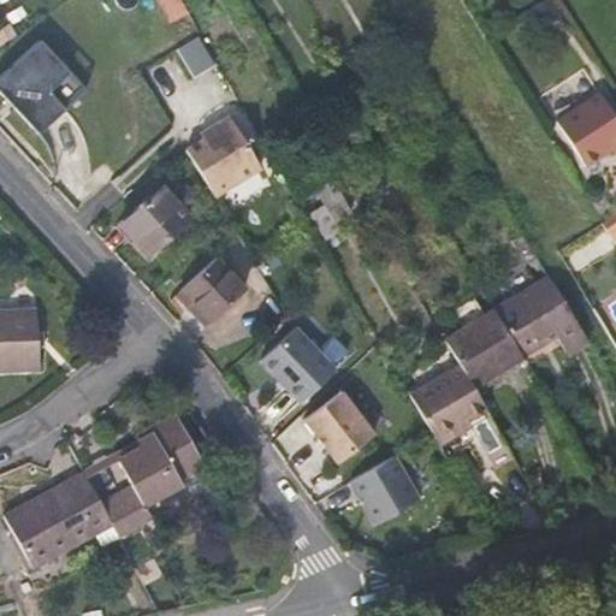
[(187,12),(179,0),(158,0),(171,22),(187,12)]
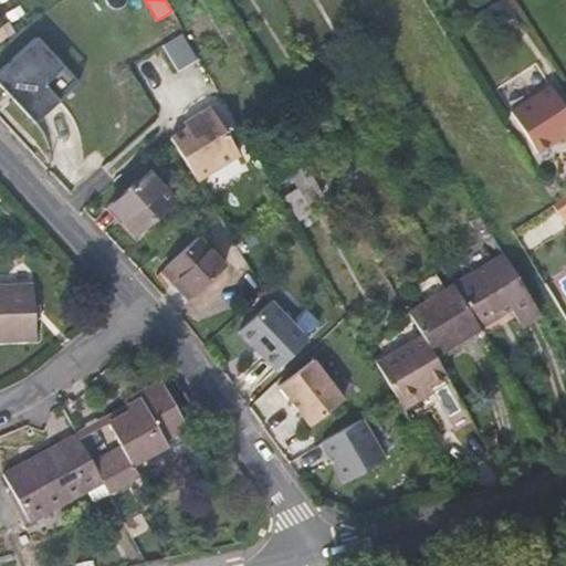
[(0,40),(14,31),(8,21),(0,25),(0,40)]
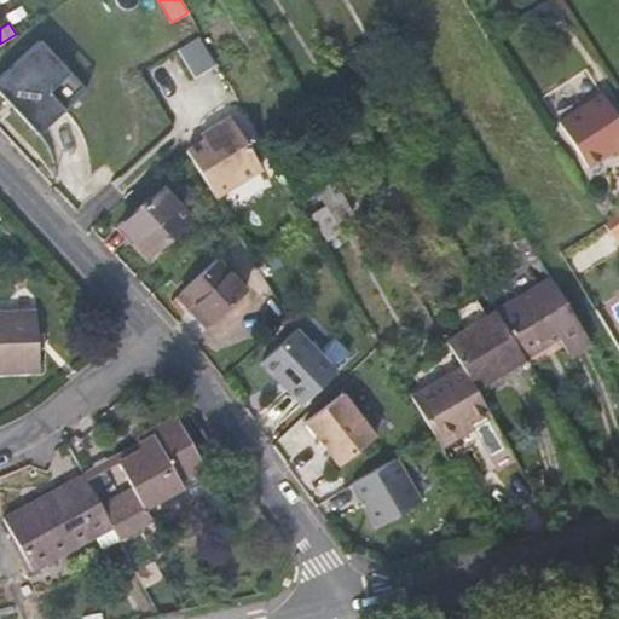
[(0,90),(39,133),(90,87),(42,36),(0,75),(0,90)]
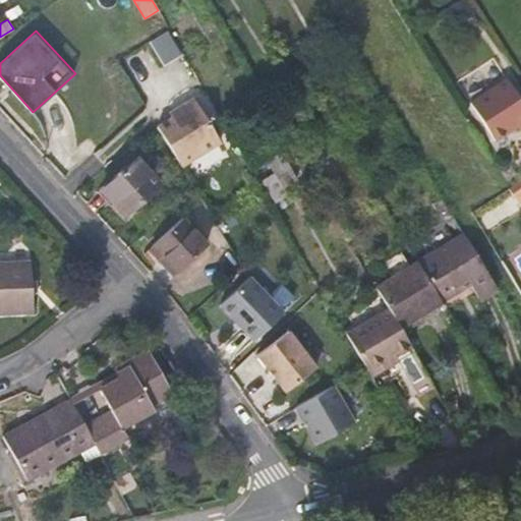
[(164,61),(181,52),(170,31),(153,40),(164,61)]
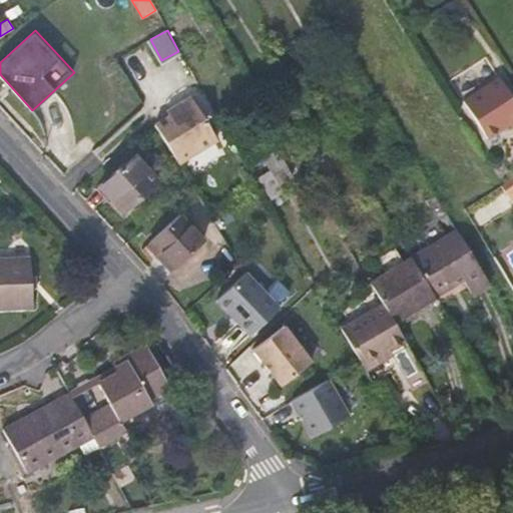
[(511,126),(512,124),(512,98),(498,76),(462,99),(486,136),(508,122),(511,126)]
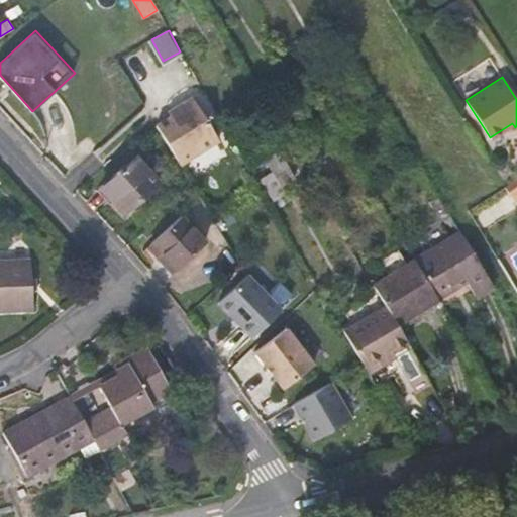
[(180,111),(156,125),(180,165),(218,140),(190,93),(175,102),(180,111)]
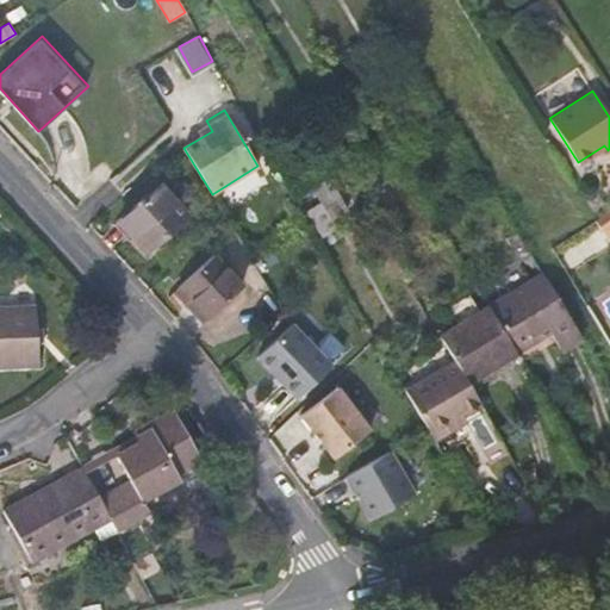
[(321,203),(309,212),(323,235),(336,226),(332,221),(347,210),(328,178),(312,187),(321,203)]
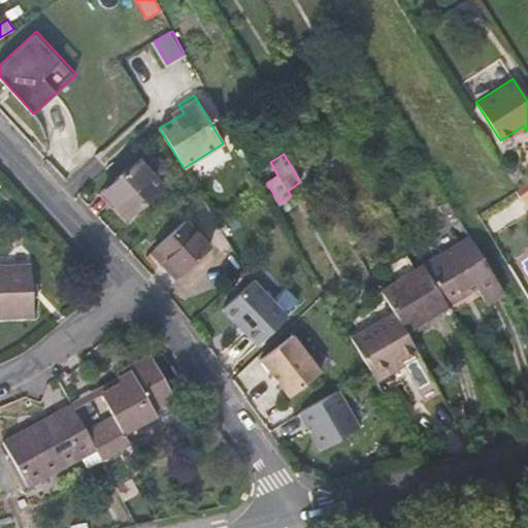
[(137,159),(102,191),(126,218),(161,186),(137,159)]
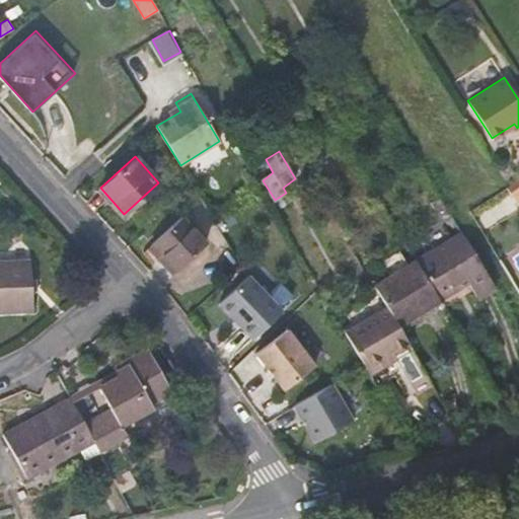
[(518,178),(507,188),(515,201),(518,198),(518,178)]
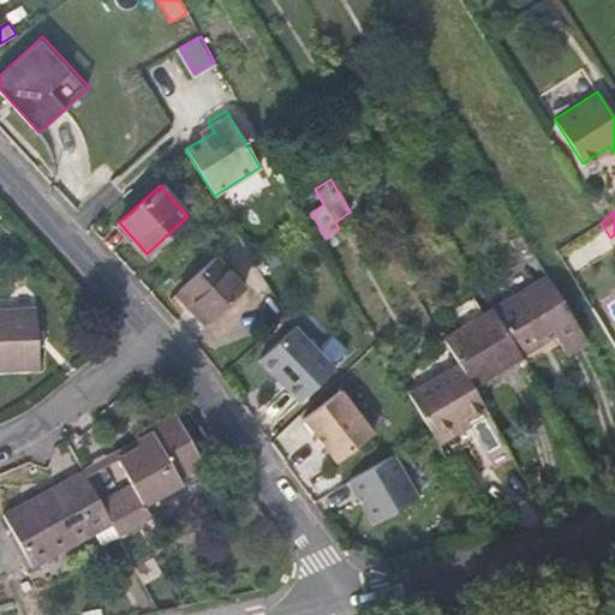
[(529,245),(521,233),(511,240),(514,246),(517,248),(523,248),(529,245)]
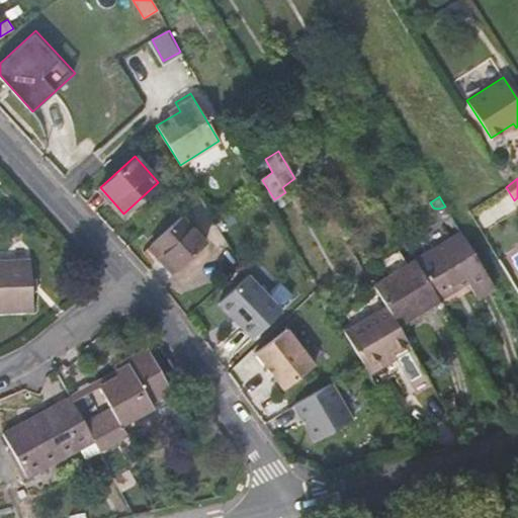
[(181,217),(151,244),(175,270),(205,243),(181,217)]
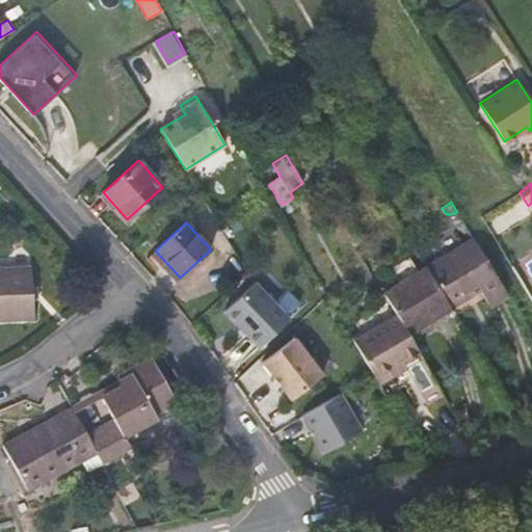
[(427,269),(450,308),(480,291),(488,304),(507,293),(474,240),(427,269)]
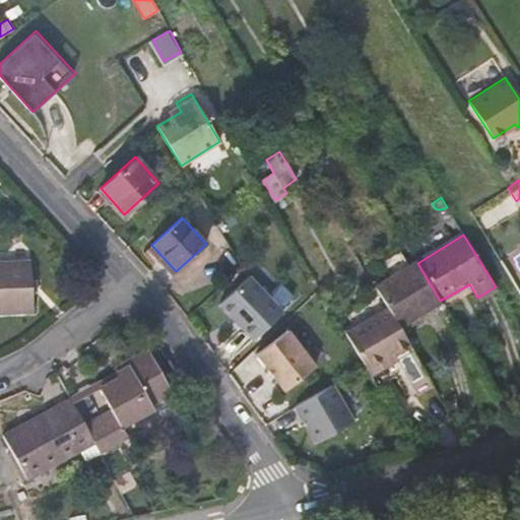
[(30,261),(0,262),(0,312),(33,311),(30,261)]
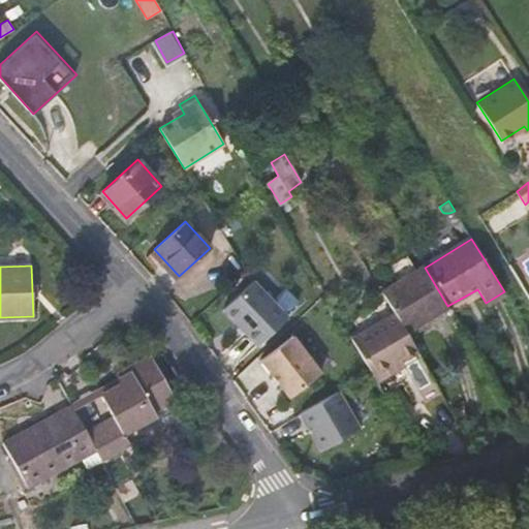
[(447,306),(425,268),(382,292),(395,314),(404,331),(447,306)]
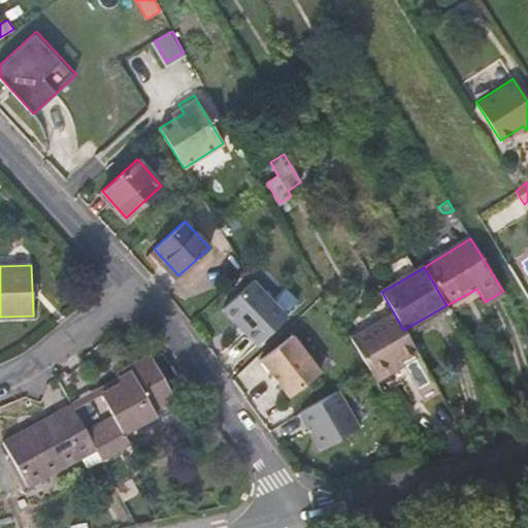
[(251,281),(221,309),(256,345),(286,317),(251,281)]
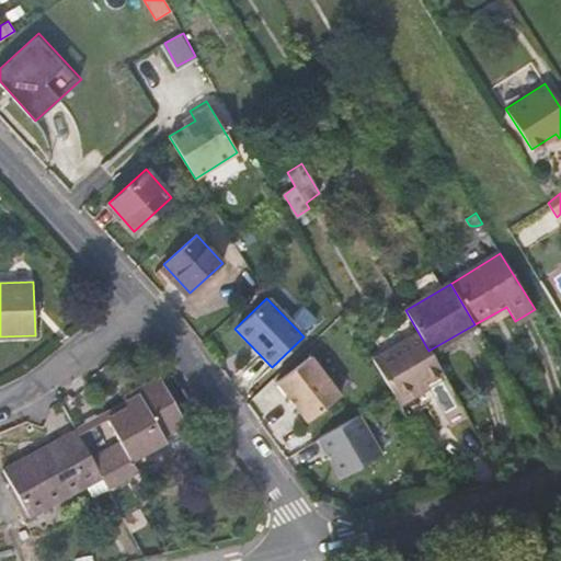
[(428,351),(419,333),(373,359),(399,404),(420,392),(418,388),(443,374),(428,351)]
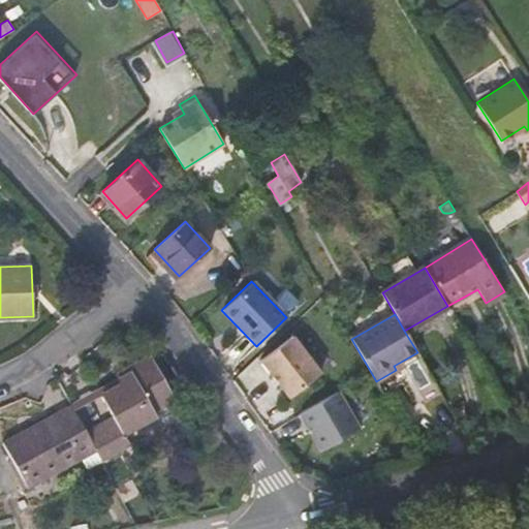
[(293,339),(261,362),(288,400),(320,377),(293,339)]
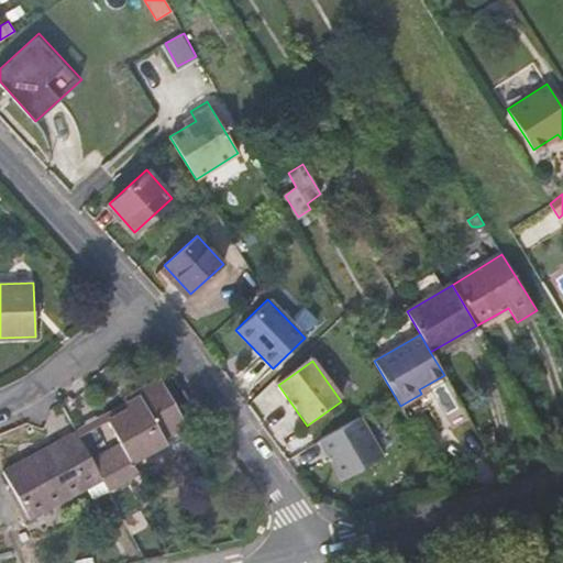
[(185,424),(159,378),(135,392),(138,397),(105,415),(120,443),(91,460),(101,477),(107,489),(138,473),(131,461),(165,442),(163,438),(185,424)]
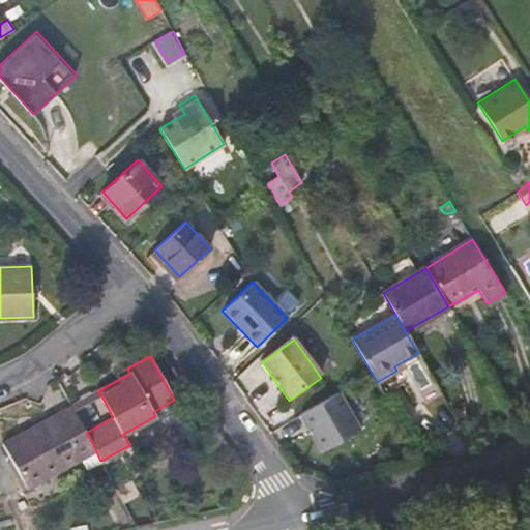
[(339,392),(302,413),(324,450),(360,430),(339,392)]
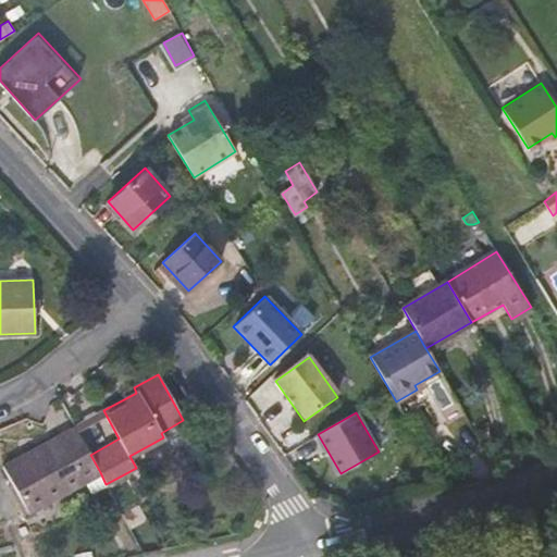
[(90,455),(75,426),(27,453),(29,457),(23,461),(20,457),(3,467),(12,482),(29,511),(100,472),(90,455)]
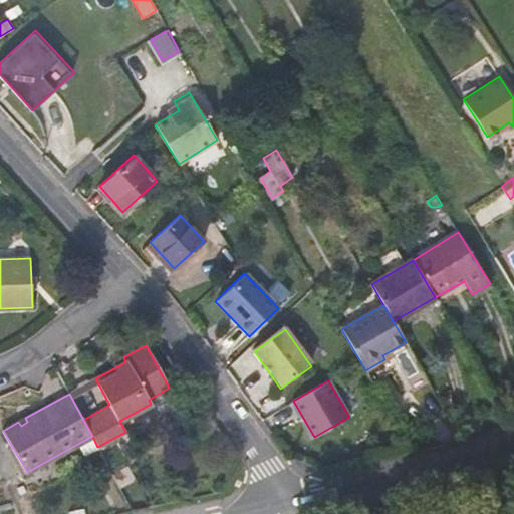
[(293,401),(291,402),(312,438),(314,437),(293,401)]
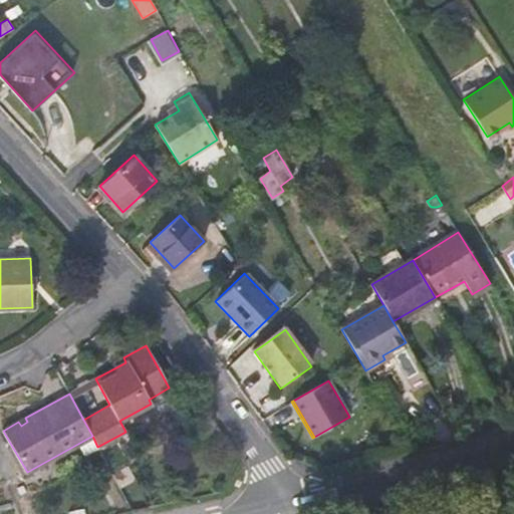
[(27,472),(11,445),(7,448),(22,475),(27,472)]
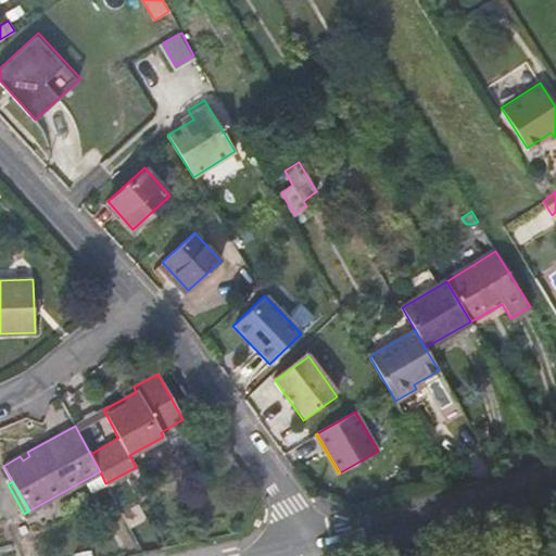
[(122,512),(130,528),(146,519),(138,503),(122,512)]
